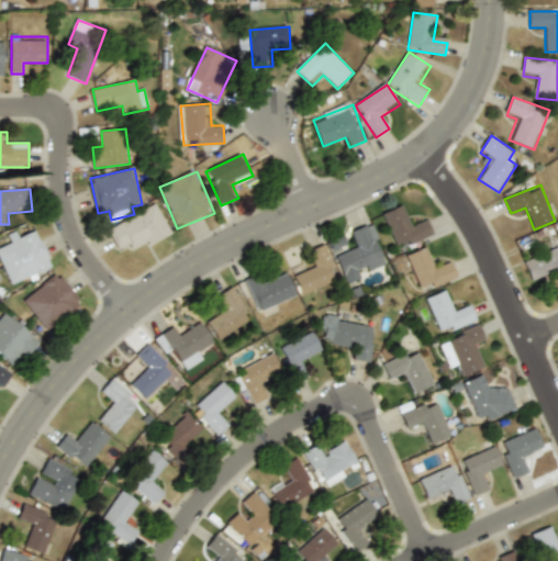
[(383,213),(399,250),(435,236),(427,217),(415,223),(408,203),(383,213)]
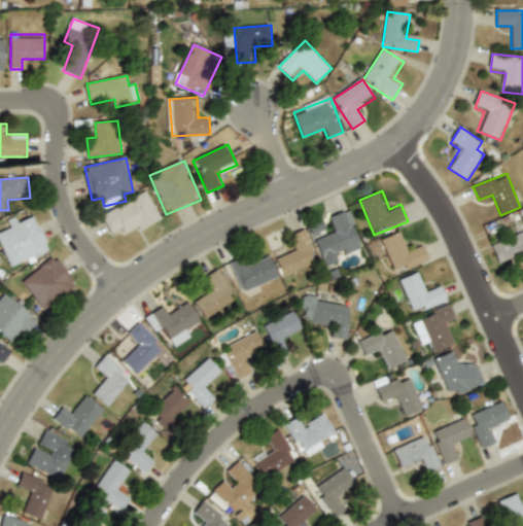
[(126,237),(163,218),(149,191),(102,214),(110,231),(120,225),(126,237)]
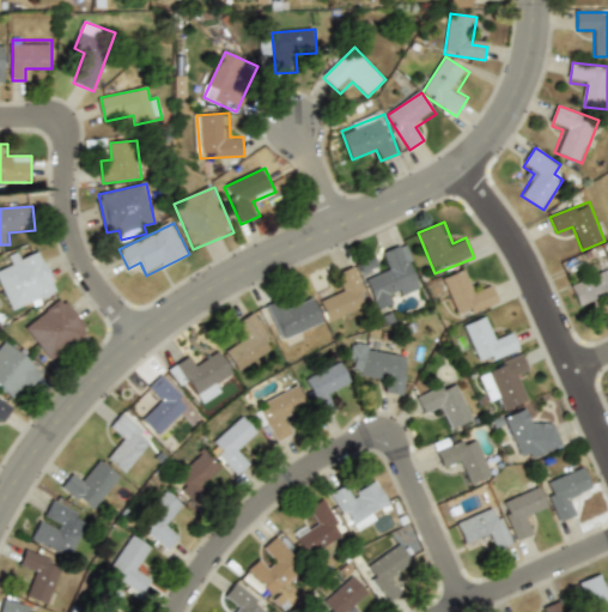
[(377,308),(425,292),(409,243),(384,252),(390,268),(368,276),(377,308)]
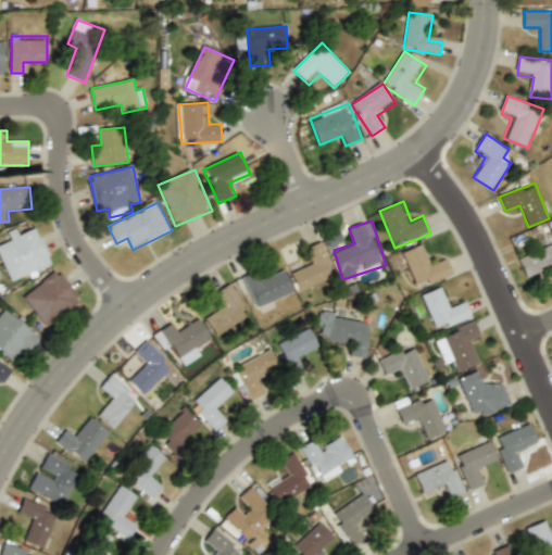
[(38,230),(29,234),(25,226),(0,236),(0,257),(11,285),(54,266),(38,230)]
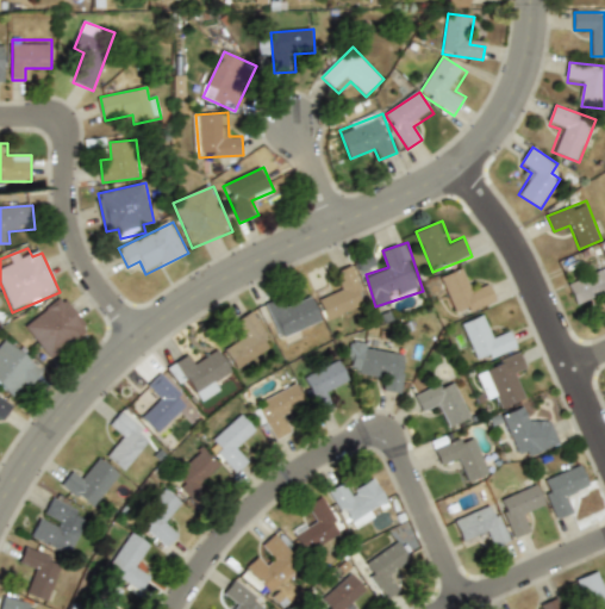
[(335,273),(340,287),(318,296),(329,321),(370,305),(355,265),(335,273)]
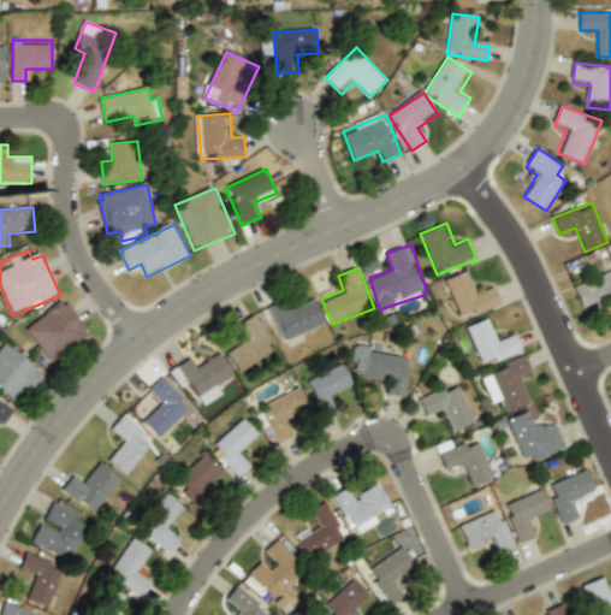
[(445,281),(463,321),(502,305),(496,289),(482,294),(472,268),(445,281)]
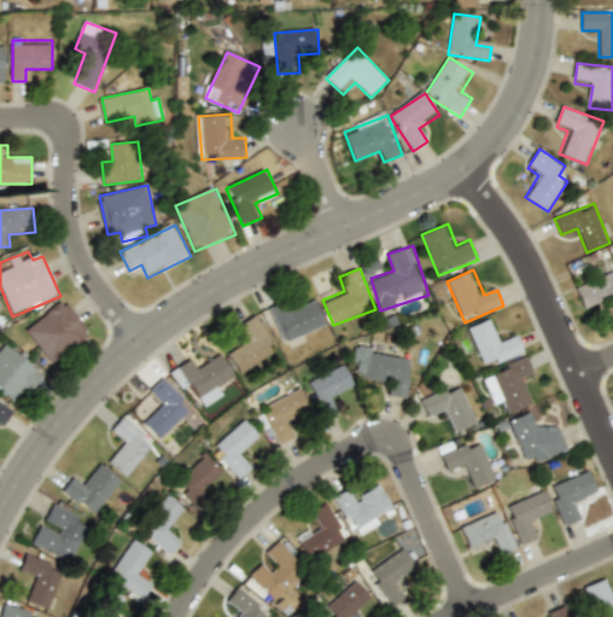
[(612,273),(576,286),(587,313),(611,303),(612,307),(612,273)]
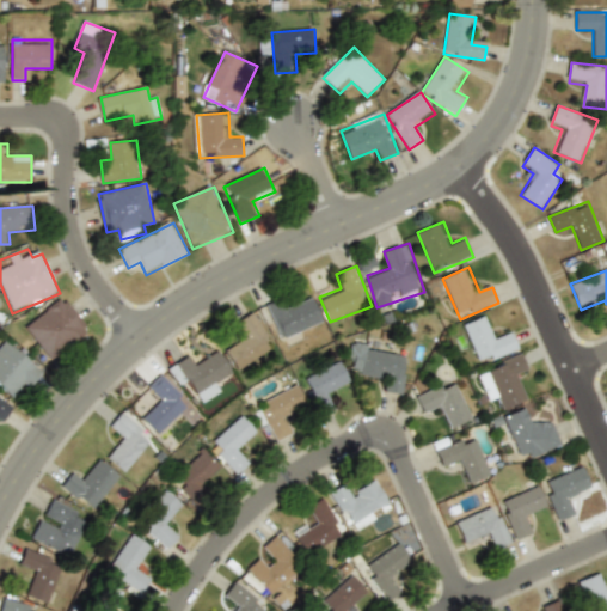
[(91,333),(66,297),(25,325),(51,361),(91,333)]
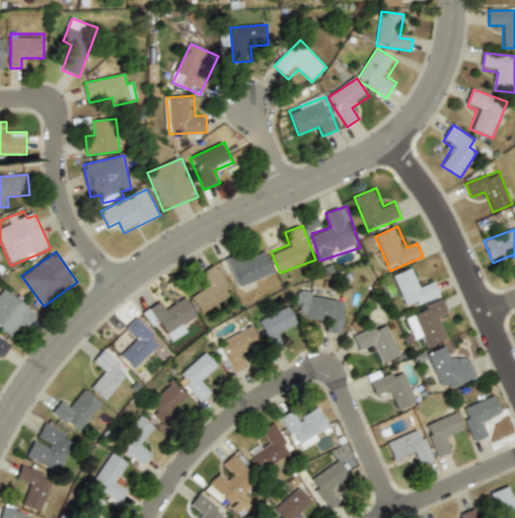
[(277,278),(267,252),(243,262),(240,253),(227,259),(241,292),(277,278)]
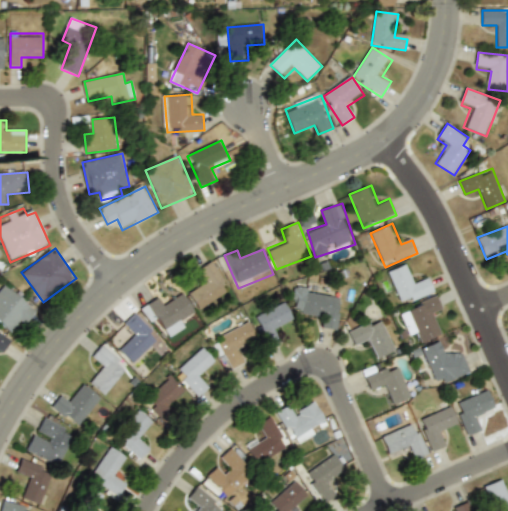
[(224,281),(212,262),(199,270),(207,282),(189,293),(199,310),(227,293),(221,283),(224,281)]
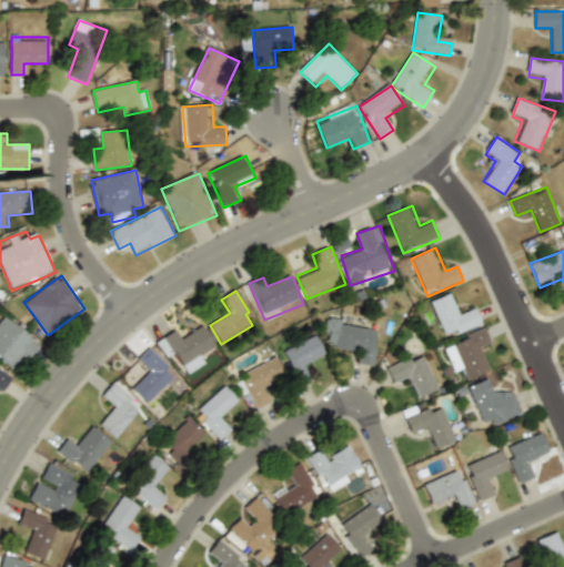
[(432,302),(446,340),(484,324),(476,307),(463,313),(454,292),(432,302)]
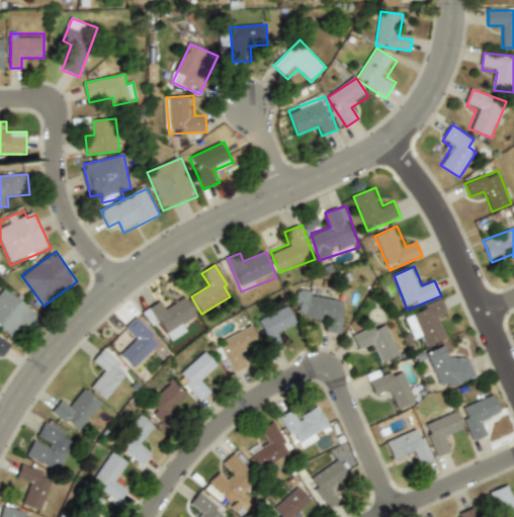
[(16,327),(25,334),(39,315),(4,288),(0,293),(0,327),(10,335),(16,327)]
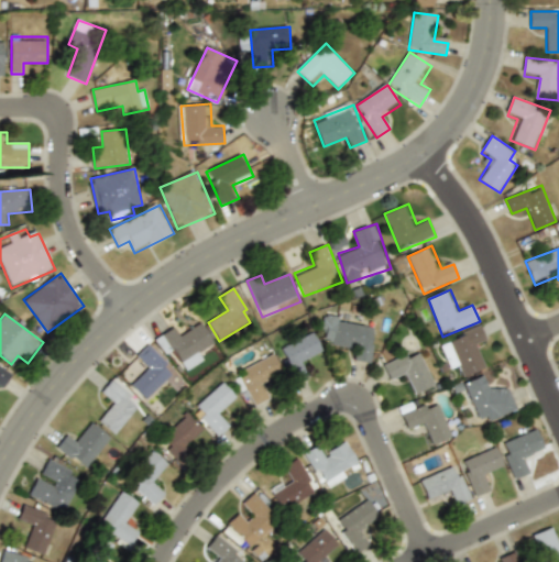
[(332,346),(354,350),(353,361),(373,363),(379,324),(325,316),(321,337),(333,339),(332,346)]
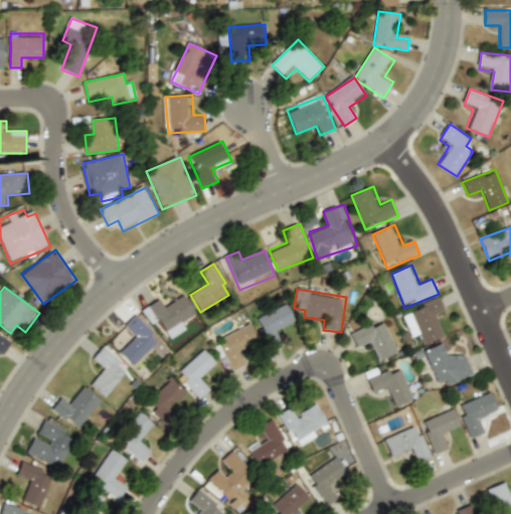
[(196,315),(185,296),(165,308),(160,300),(143,310),(151,325),(159,320),(170,340),(187,330),(182,323),(196,315)]
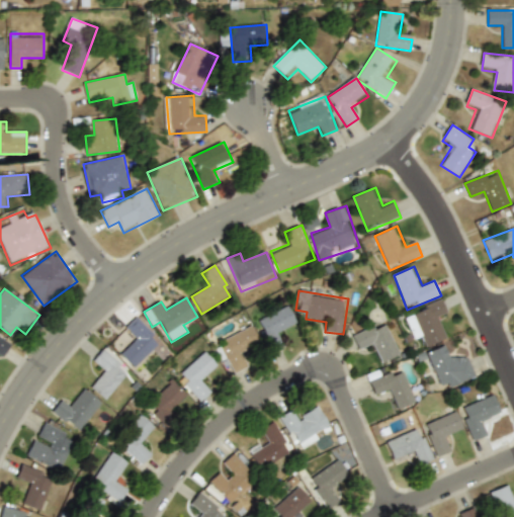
[(416,343),(426,338),(430,348),(449,340),(440,319),(448,315),(442,299),(405,316),(416,343)]
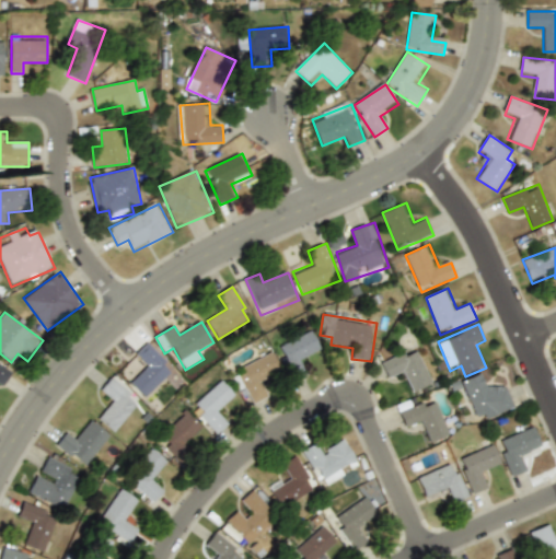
[(276,348),(292,383),(310,375),(303,362),(323,353),(313,332),(276,348)]
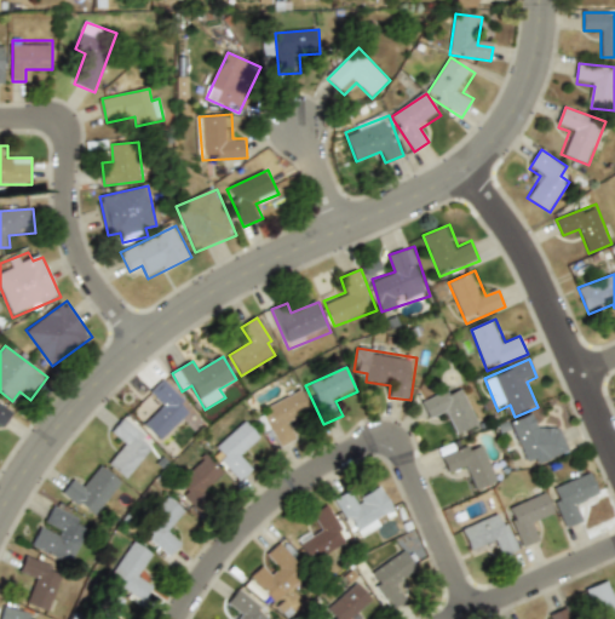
[(162,441),(194,410),(165,379),(150,393),(165,407),(147,424),(162,441)]
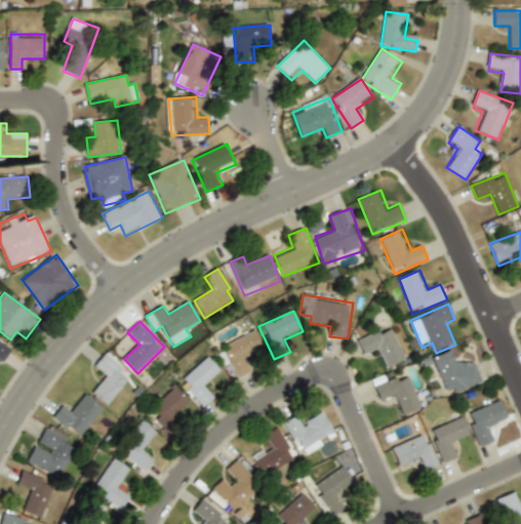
[(358,339),(365,357),(377,352),(385,369),(406,360),(392,325),(358,339)]
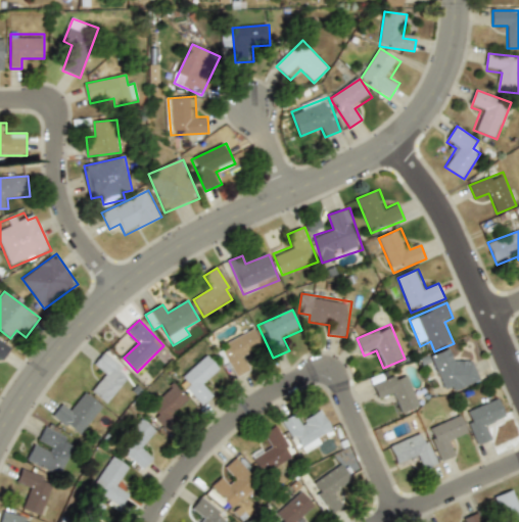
[(247,357),(265,348),(254,329),(218,348),(234,380),(253,370),(247,357)]
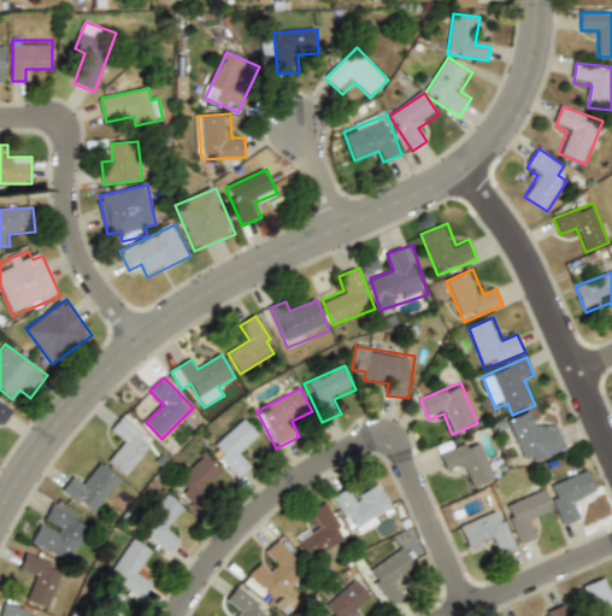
[(0,428),(3,430),(16,410),(0,399),(0,428)]
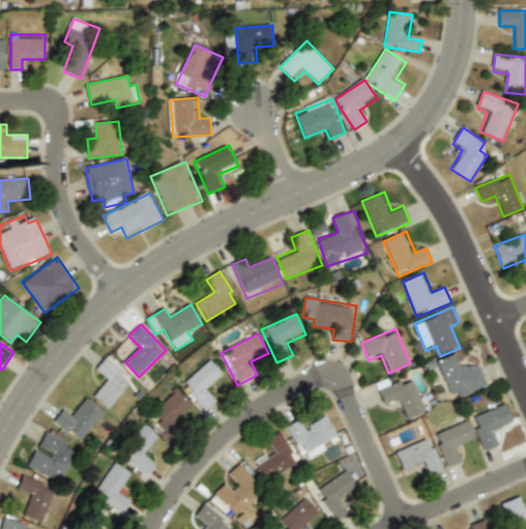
[(453,400),(489,384),(478,361),(462,369),(455,354),(436,362),(453,400)]
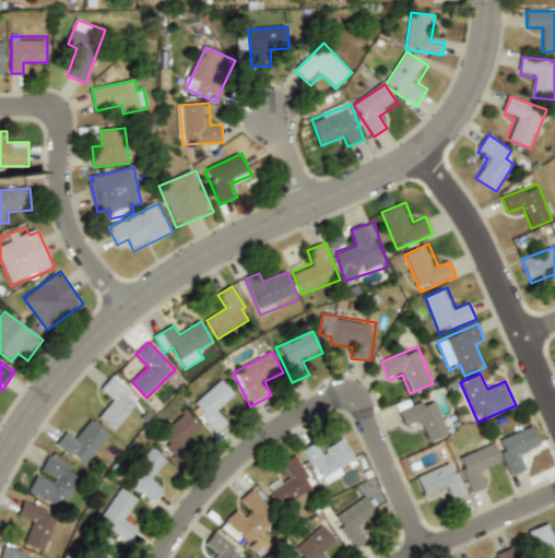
[(113,396),(95,416),(115,432),(141,401),(114,378),(104,389),(113,396)]
